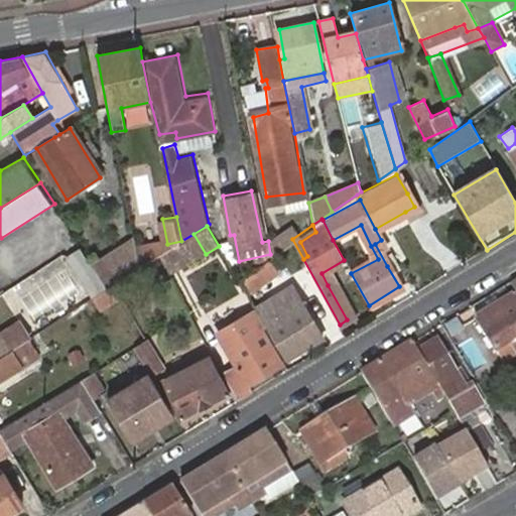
[(194,234),(181,241),(174,246),(186,266),(206,254),(194,234)]
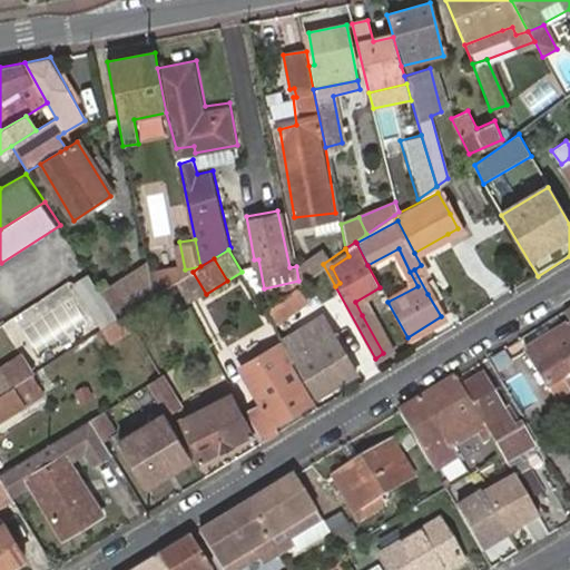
[(151,259),(102,290),(121,317),(124,315),(159,293),(151,259)]
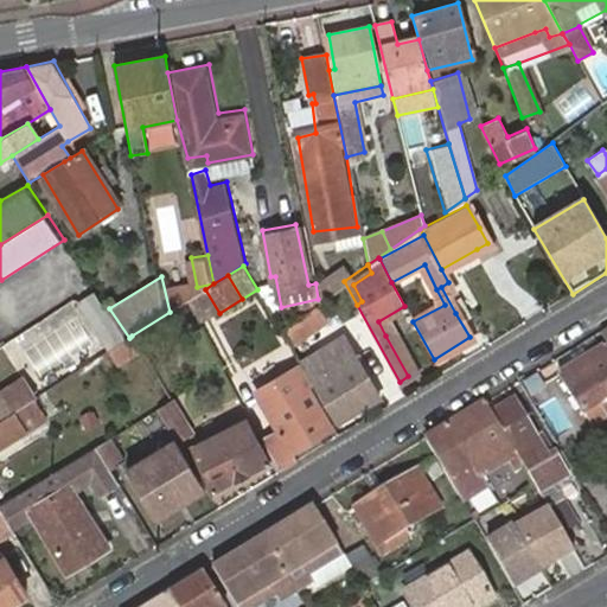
[(129,338),(109,308),(97,289),(77,302),(108,351),(129,338)]
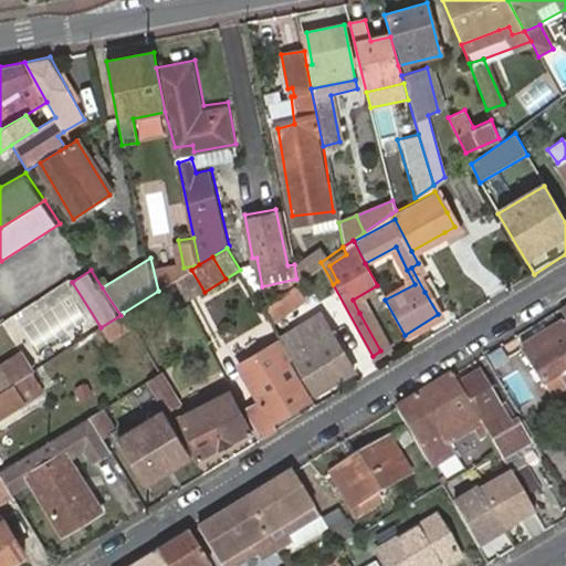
[(173,282),(185,304),(205,292),(191,270),(173,282)]
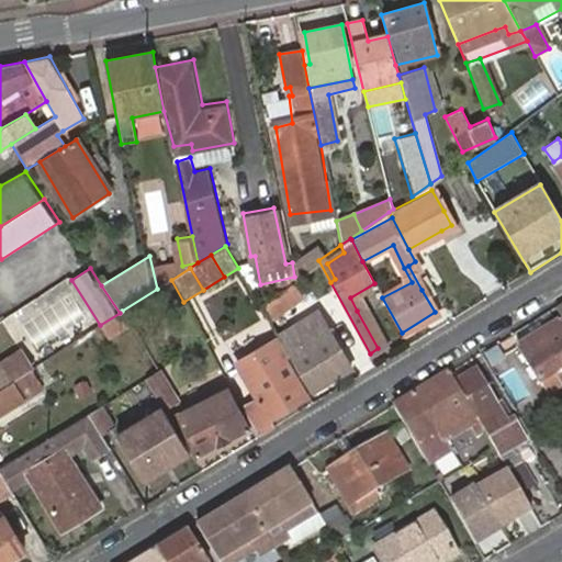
[(289,281),(257,302),(266,317),(299,299),(289,281)]
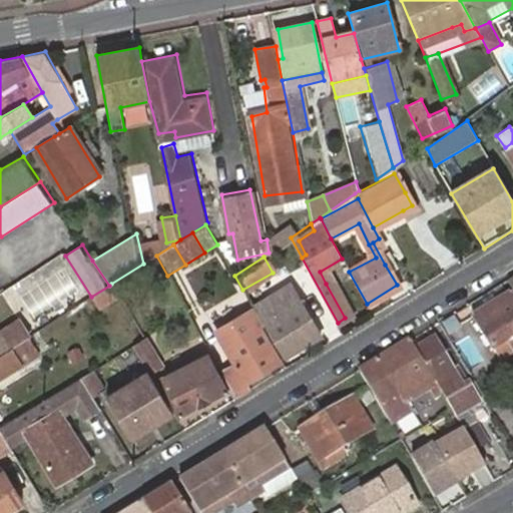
[(23,297),(34,315),(56,302),(45,283),(23,297)]
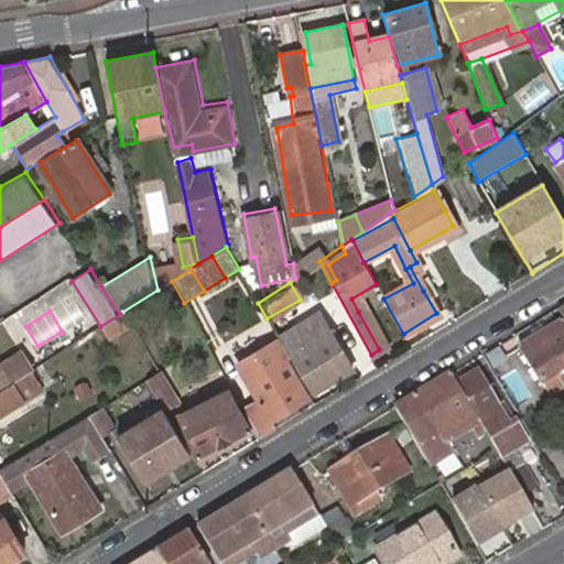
[(563,397),(552,404),(560,416),(563,413),(563,323),(561,317),(517,343),(523,353),(511,360),(527,388),(563,366),(563,397)]
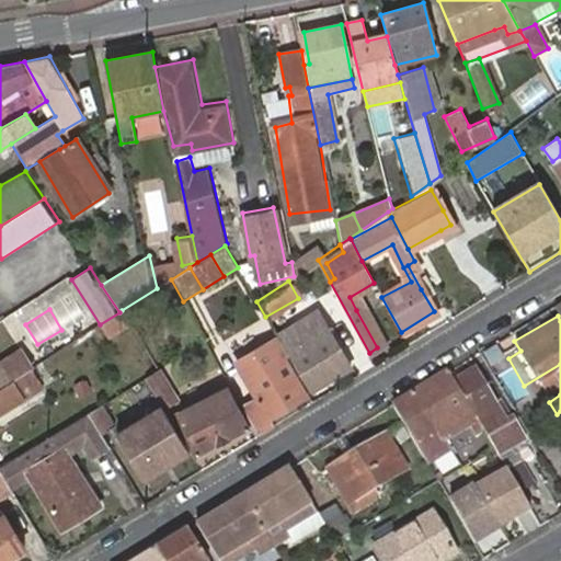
[(321,317),(304,328),(311,340),(329,330),(321,317)]
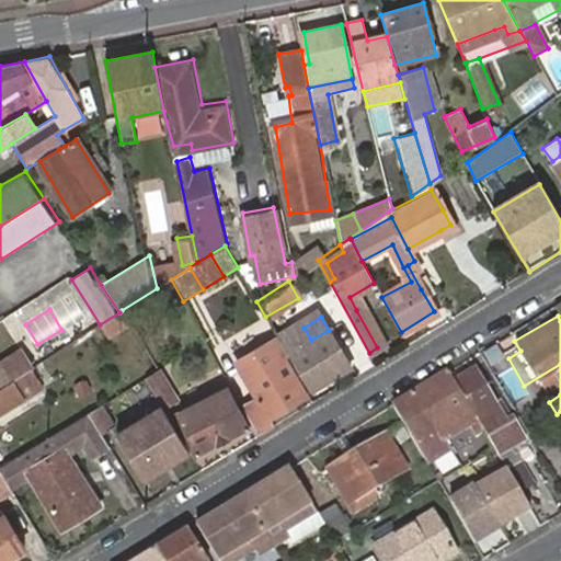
[(311,340),(304,328),(284,339),(312,388),(350,366),(329,330),(311,340)]
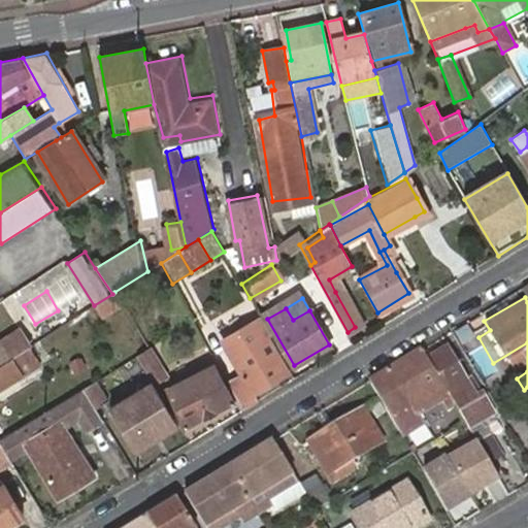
[(260,316),(221,337),(239,371),(225,381),(241,411),(259,400),(255,393),(288,374),(270,342),(273,340),(260,316)]
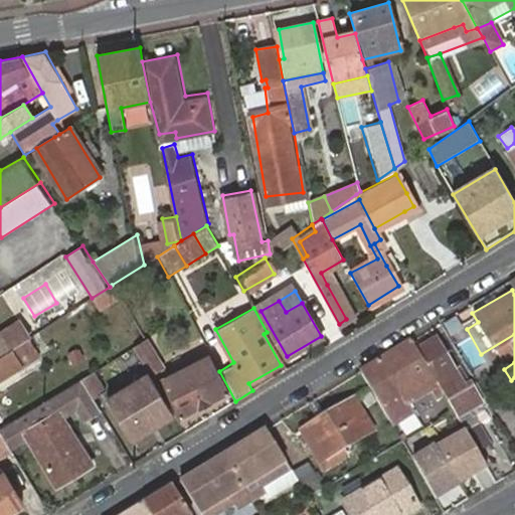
[(0,355),(27,338),(16,321),(0,331),(0,355)]
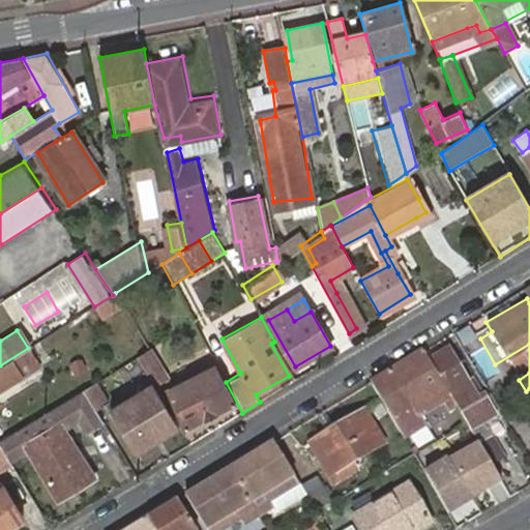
[(152,347),(136,357),(143,371),(151,388),(157,399),(169,392),(176,387),(152,347)]
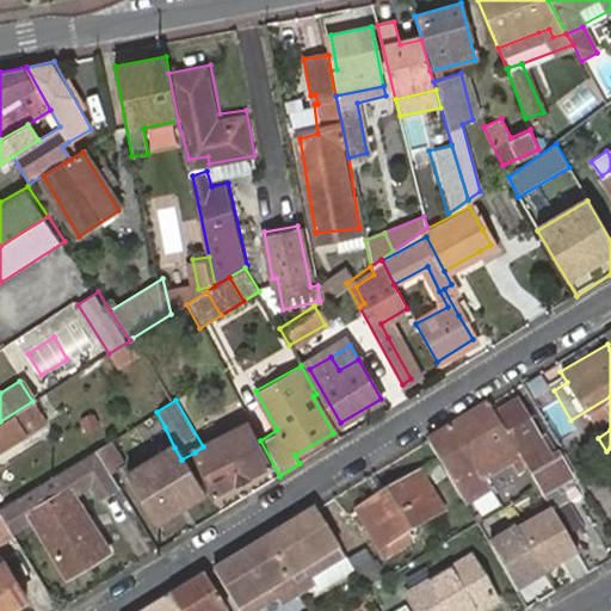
[(516,400),(493,411),(542,499),(560,488),(576,477),(573,471),(557,444),(547,450),(516,400)]
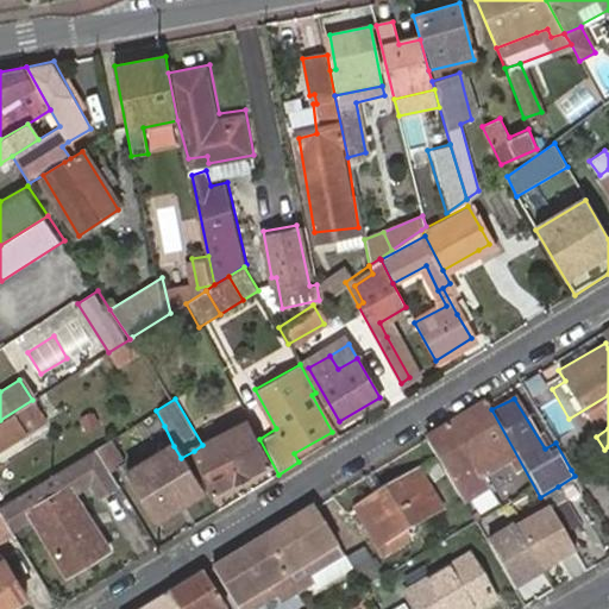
[(39,409),(32,400),(0,420),(0,450),(25,433),(19,424),(39,409)]
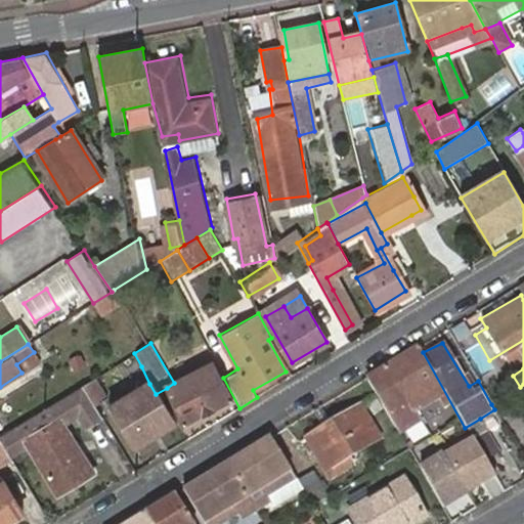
[(419,346),(385,367),(411,411),(415,409),(437,396),(443,404),(436,410),(438,413),(459,448),(473,440),(465,428),(423,352),(419,346)]
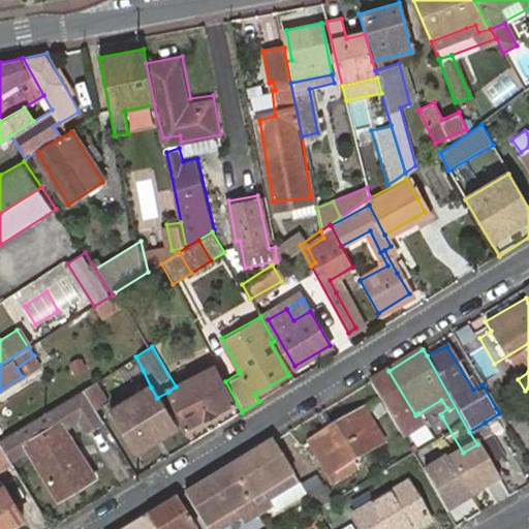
[(184,430),(232,404),(213,367),(176,386),(168,392),(174,401),(177,399),(181,406),(175,409),(184,430)]
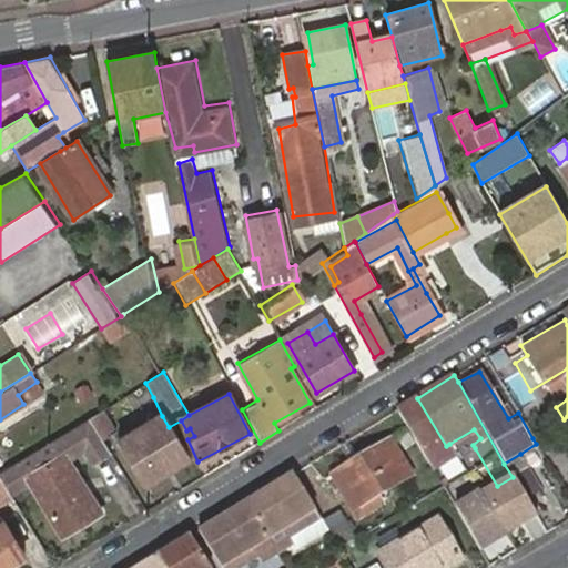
[(417,398),(397,411),(432,468),(438,465),(432,454),(446,446),(417,398)]
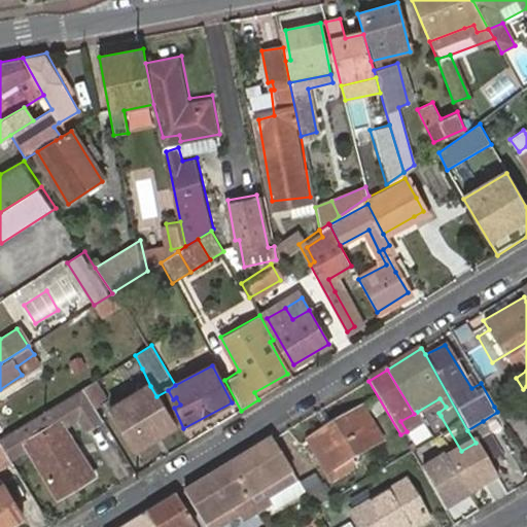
[(81,389),(98,416),(112,407),(138,448),(175,425),(156,396),(150,386),(116,408),(99,379),(81,389)]
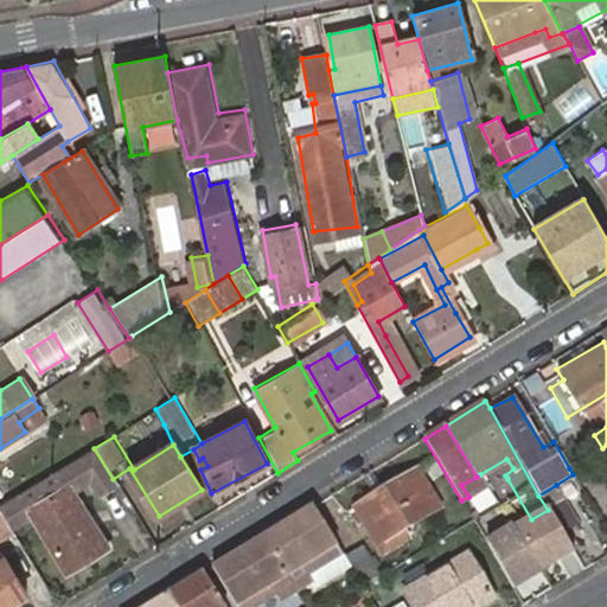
[(30,516),(66,573),(107,547),(71,490),(90,478),(98,491),(115,480),(113,479),(94,448),(6,502),(0,504),(0,513),(10,529),(30,516)]
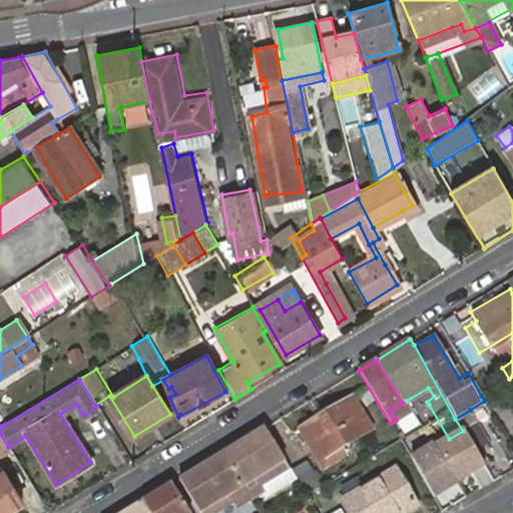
[(428,388),(406,401),(414,414),(429,405),(427,402),(434,396),(428,388)]
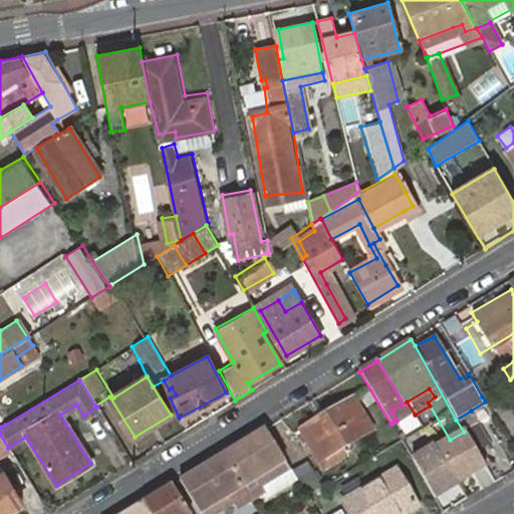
[(320,460),(341,447),(369,430),(354,399),(301,430),(320,460)]
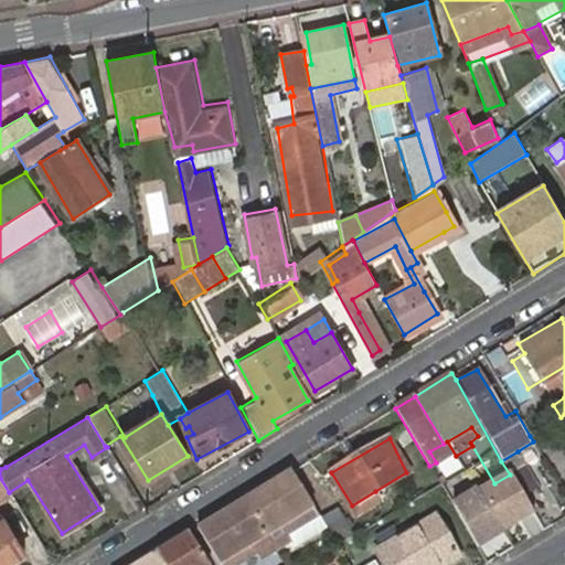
[(518,451),(501,461),(510,475),(522,496),(540,487),(518,451)]
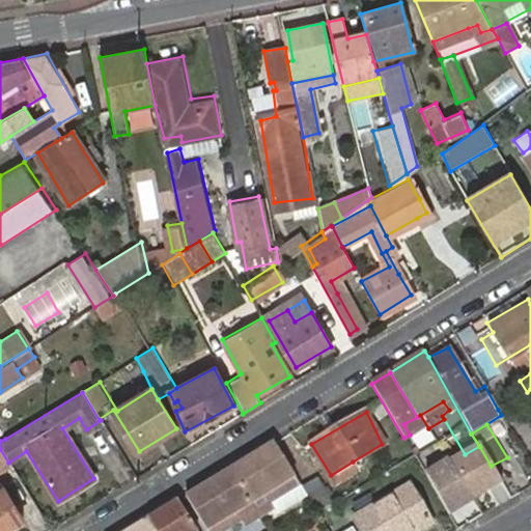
[(300,483),(275,443),(231,469),(258,515),(273,506),(270,501),(300,483)]
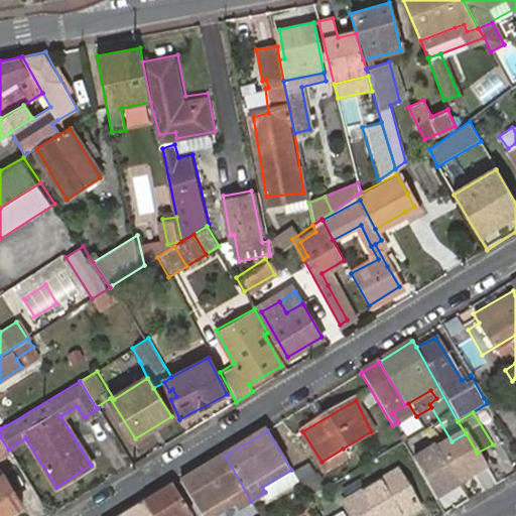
[(0,436),(0,462),(11,455),(8,449),(0,436)]
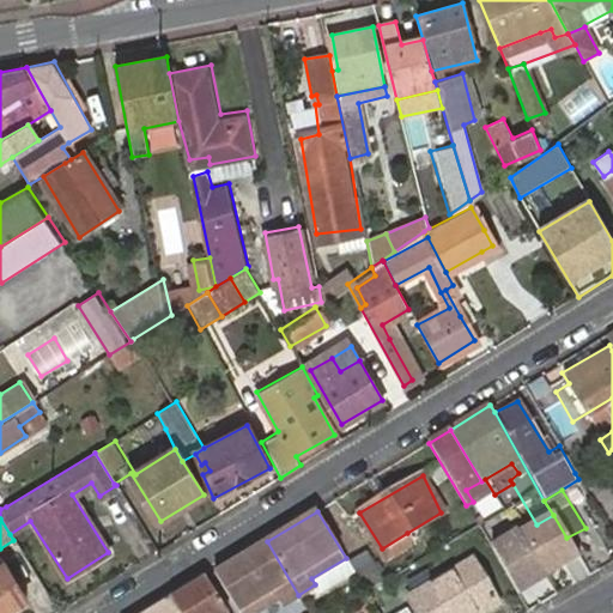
[(554,519),(520,538),(545,582),(580,563),(566,538),(554,519)]
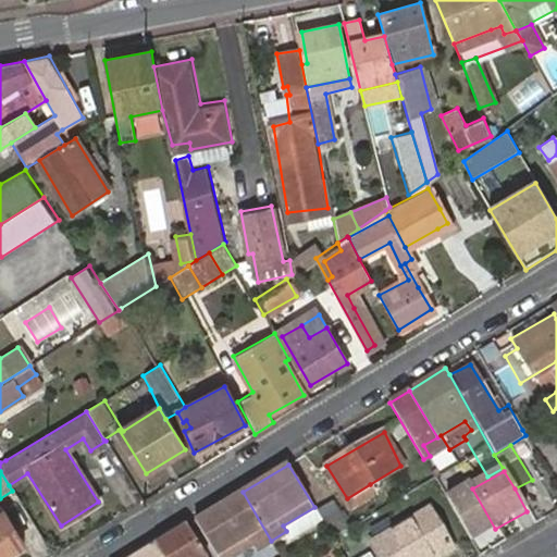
[(469,483),(445,497),(471,543),(495,529),(472,489),(469,483)]
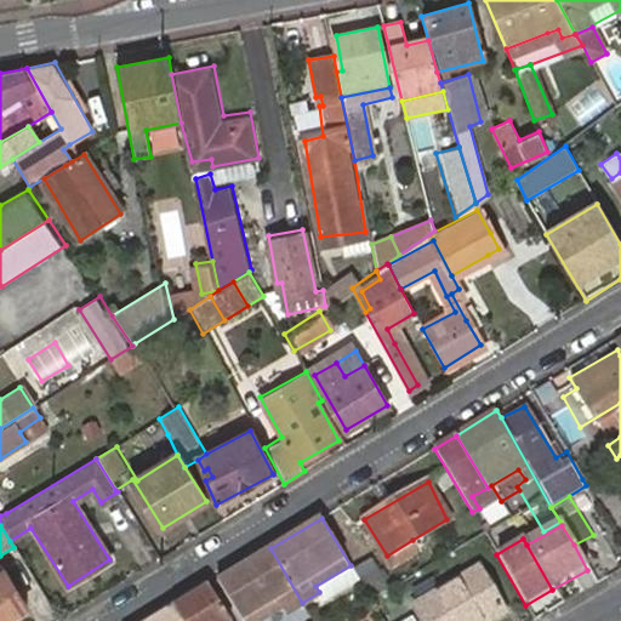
[(417,547),(412,540),(387,556),(392,563),(417,547)]
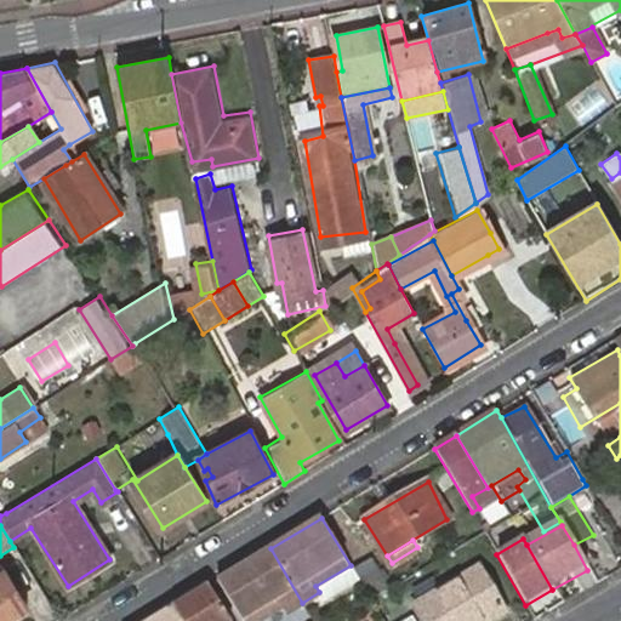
[(302,603),(271,548),(218,580),(243,620),(256,620),(281,607),(286,613),(302,603)]
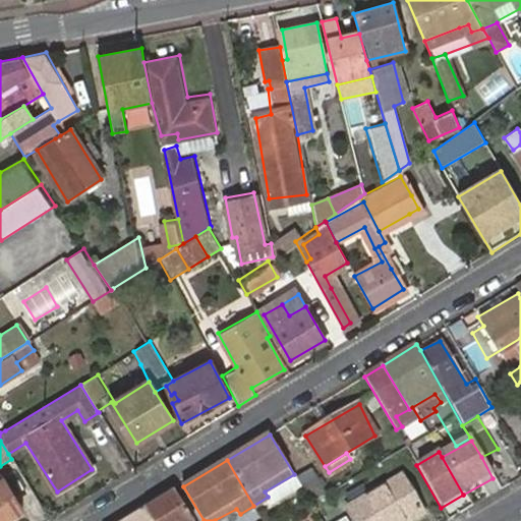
[(309,469),(296,476),(311,502),(326,493),(309,469)]
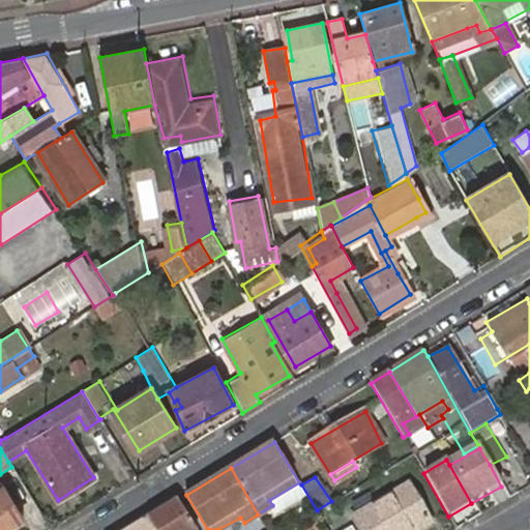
[(0,529),(8,529),(9,529),(7,526),(21,517),(0,482),(0,529)]
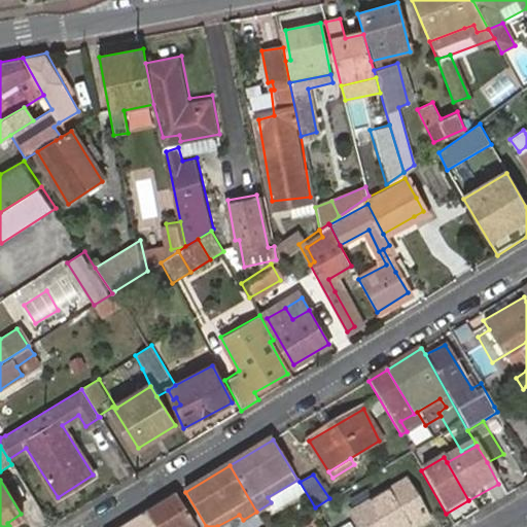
[(359,526),(409,526),(427,516),(408,483),(352,515),(359,526)]
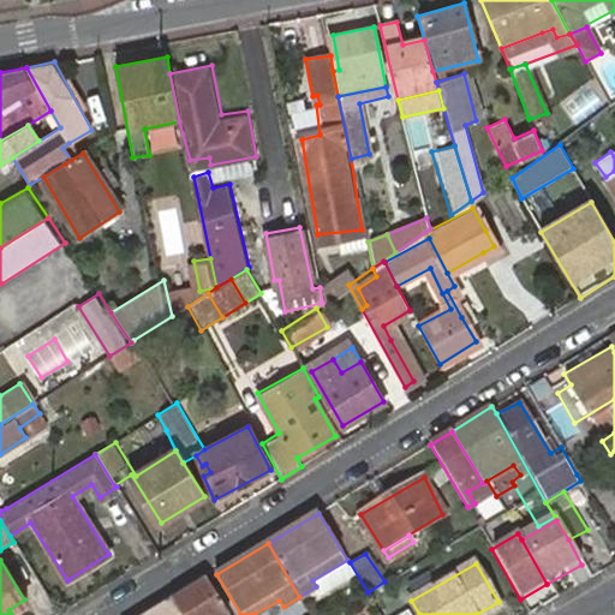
[(228,614),(204,581),(169,602),(178,614),(228,614)]
